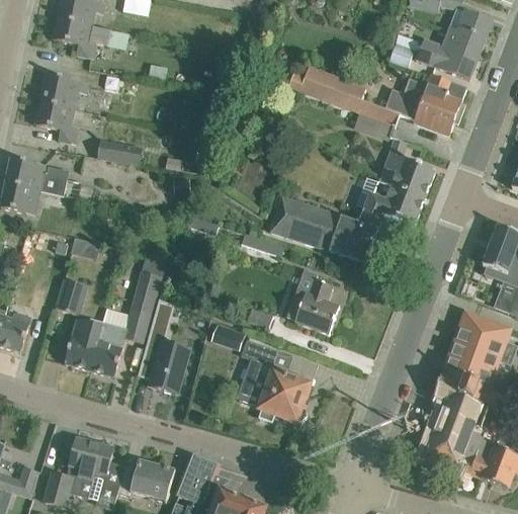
[(62,0),(59,16),(92,23),(95,11),(102,12),(105,2),(96,0),(62,0)]
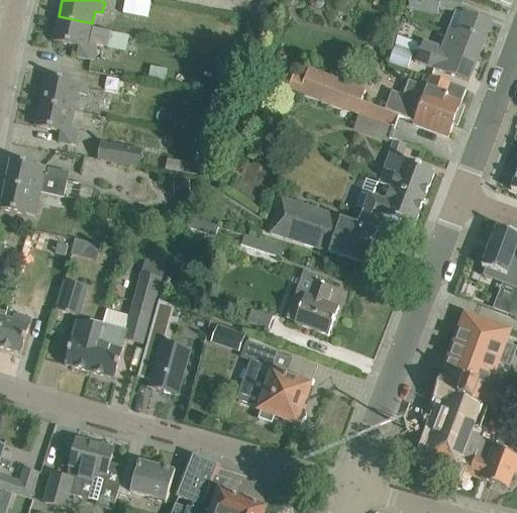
[(147,15),(150,0),(124,0),(123,11),(147,15)]
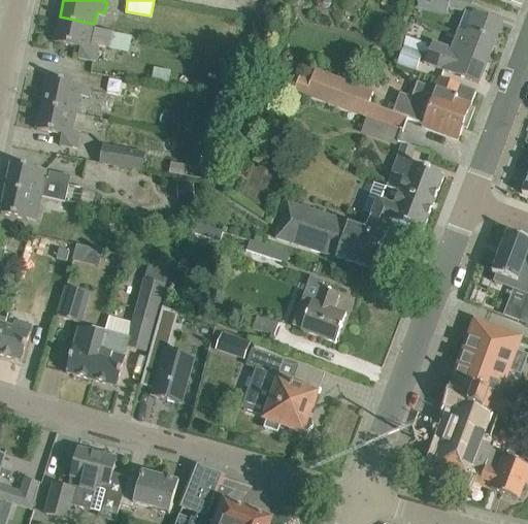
[(418,0),(417,6),(447,12),(449,3),(468,7),(469,0),(418,0)]
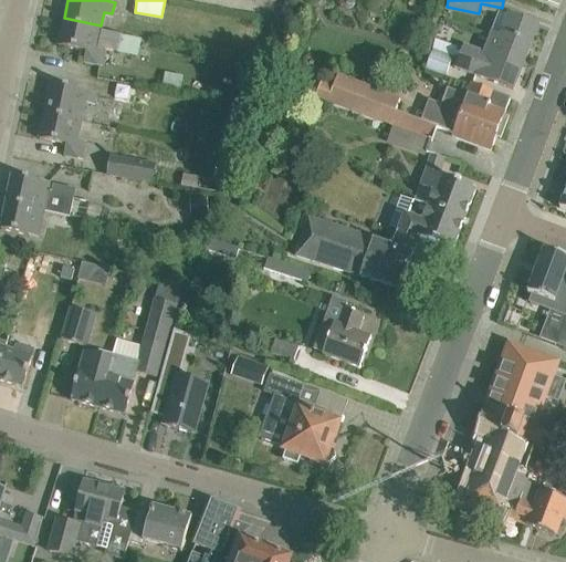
[(493,29),(488,44),(504,51),(503,53),(523,61),(537,23),(510,13),(503,32),(493,29)]
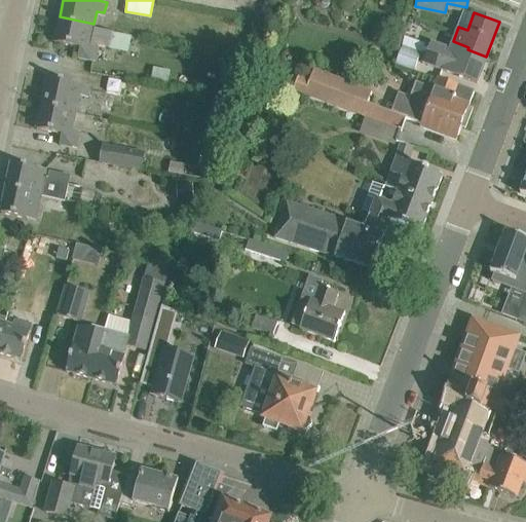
[(96,59),(99,43),(89,41),(94,24),(60,16),(54,40),(79,45),(77,54),(96,59)]
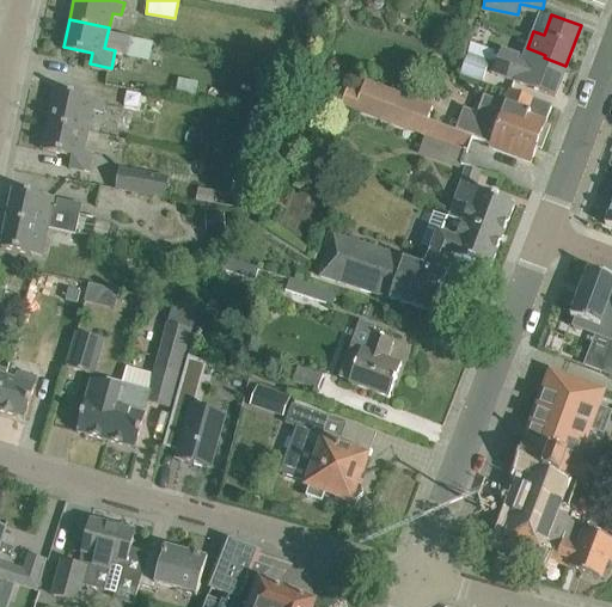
[(555,93),(565,66),(544,57),(545,55),(527,48),(525,55),(502,47),(494,71),(555,93)]
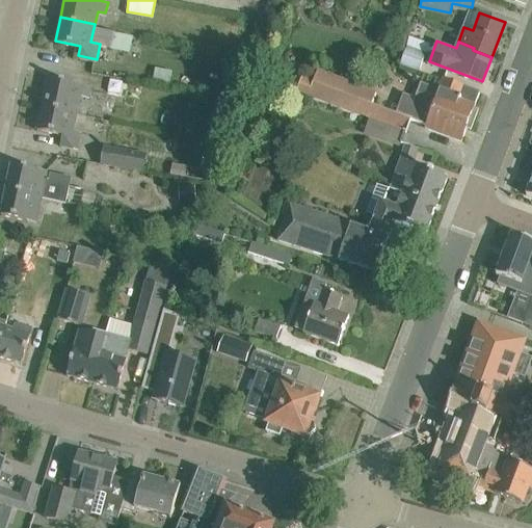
[(406,43),(399,62),(419,70),(426,50),(406,43)]
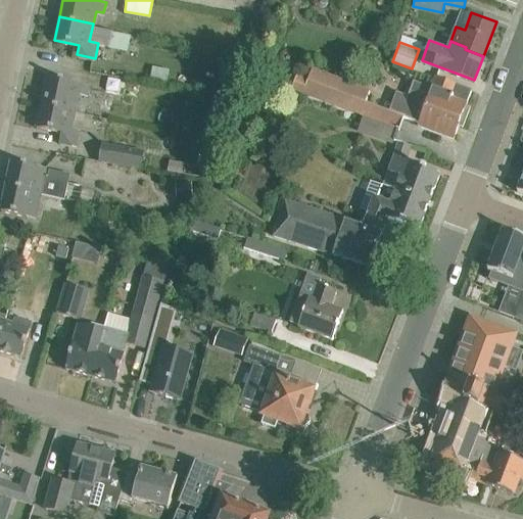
[(222,60),(218,82),(231,84),(235,62),(222,60)]
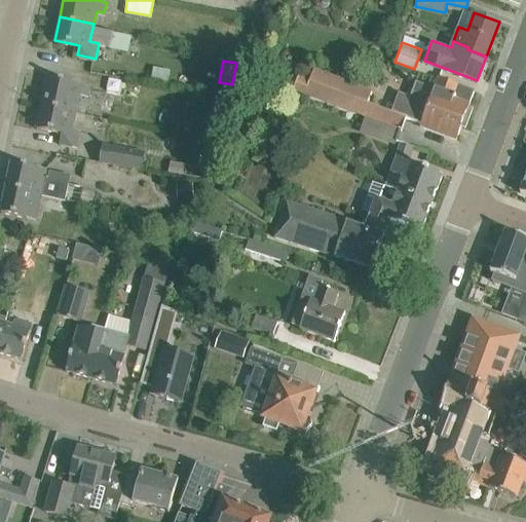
[(310,78),(305,90),(364,112),(368,101),(372,88),(314,67),(310,78)]
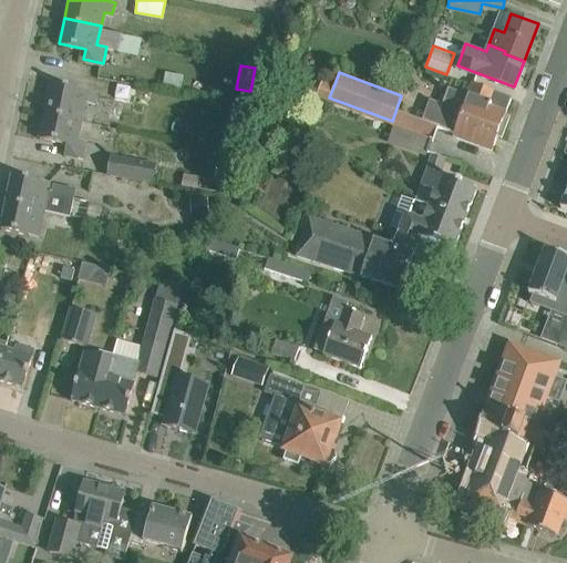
[(45,109),(82,116),(85,101),(94,102),(96,90),(51,80),(45,109)]
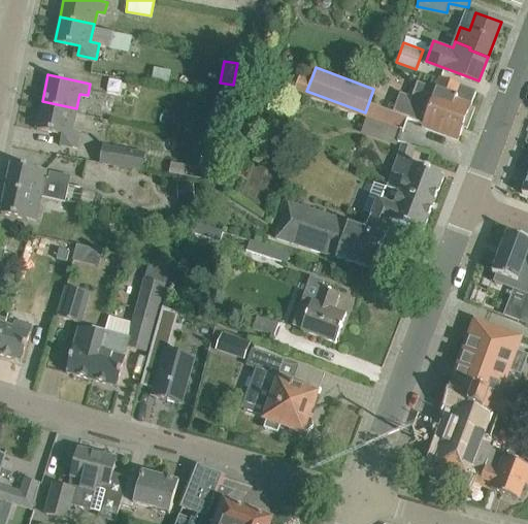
[(399,95),(393,110),(424,122),(423,124),(458,137),(464,120),(468,121),(475,100),(472,99),(476,89),(442,75),(438,87),(418,78),(413,95),(410,99),(399,95)]
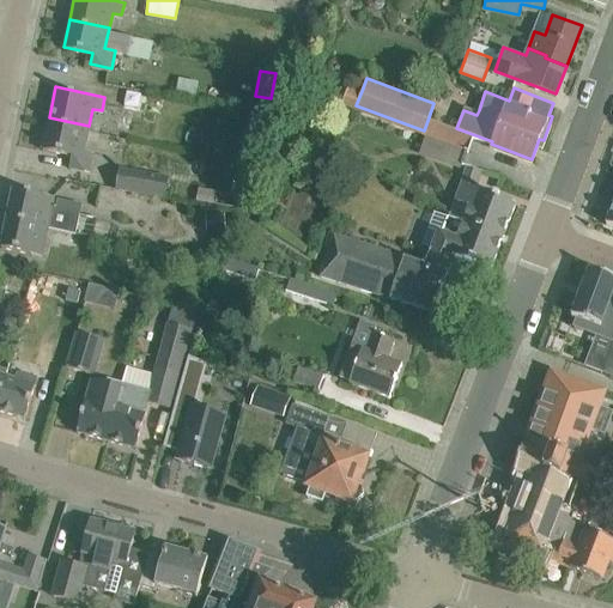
[(84,150),(89,126),(49,117),(43,147),(72,153),(70,164),(90,169),(93,151),(84,150)]
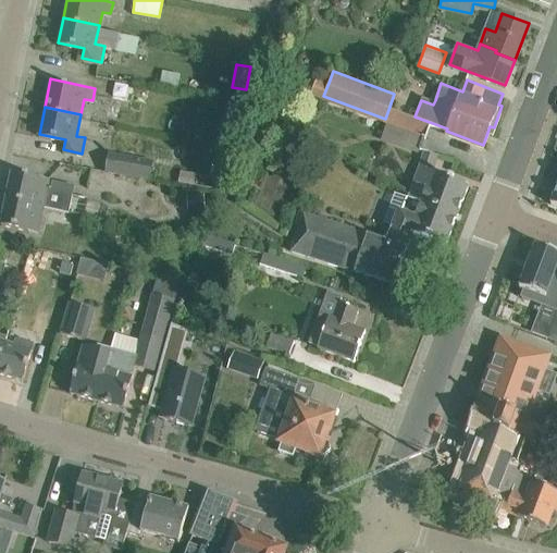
[(213,157),(224,160),(227,149),(217,146),(213,157)]
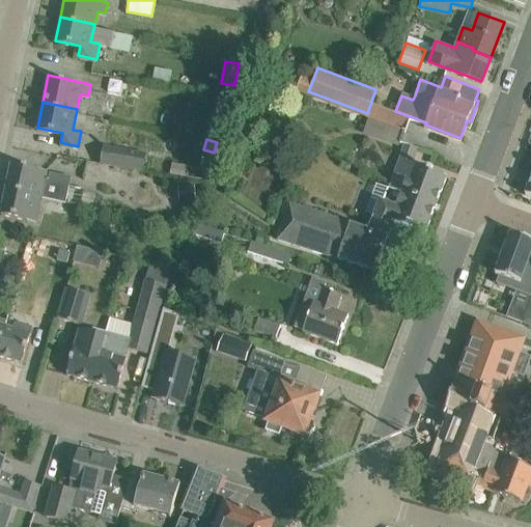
[(406,142),(395,171),(409,175),(402,190),(436,202),(446,174),(412,162),(417,146),(406,142)]
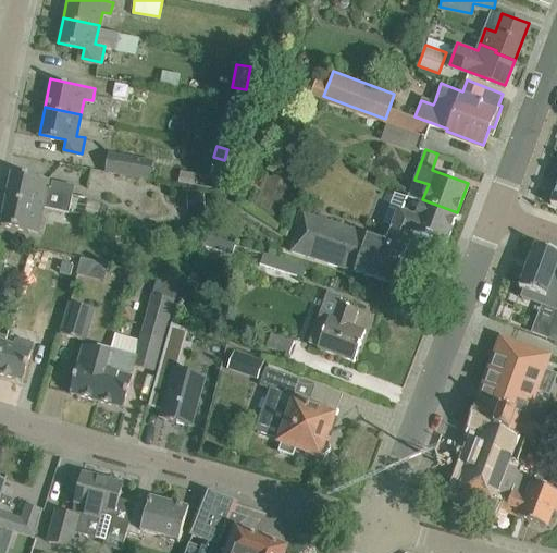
[(150,177),(153,159),(110,150),(107,170),(150,177)]
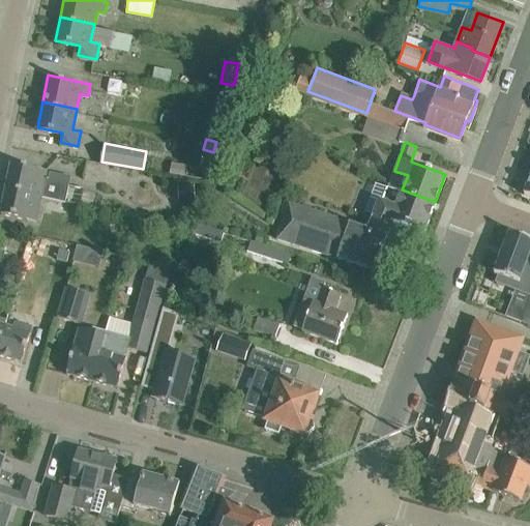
[(6,186),(40,194),(65,199),(69,181),(45,176),(47,168),(11,161),(6,186)]
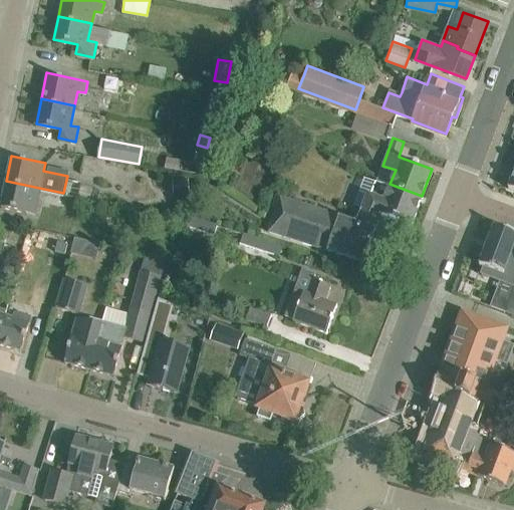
[(198,173),(200,161),(183,158),(181,170),(198,173)]
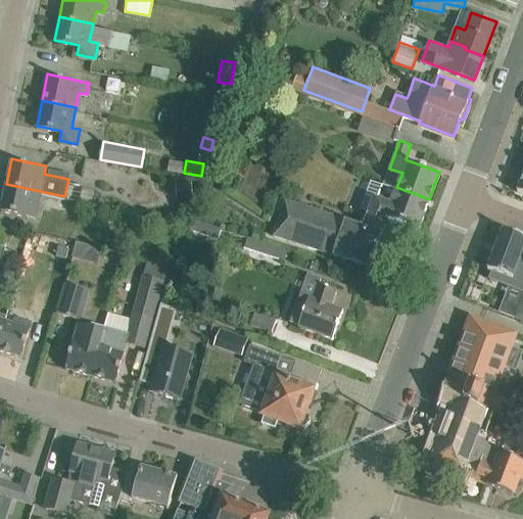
[(286,198),(274,232),(349,257),(368,264),(374,247),(387,217),(418,229),(429,199),(396,187),(386,183),(384,182),(383,184),(371,179),(360,206),(374,211),(373,213),(367,226),(286,198)]
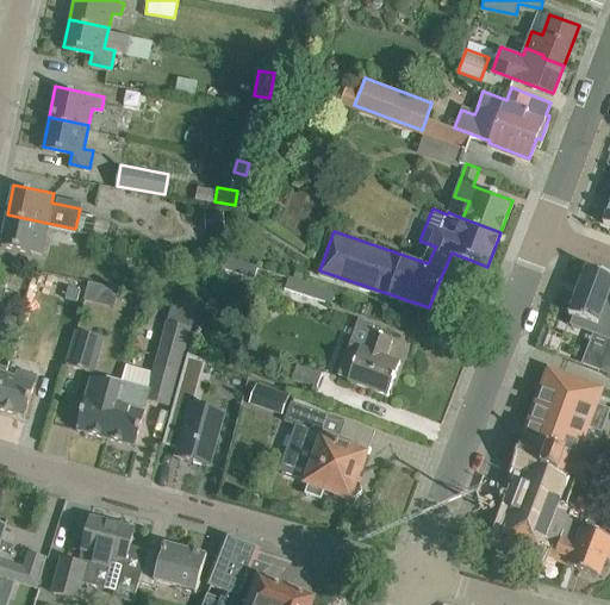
[(204,212),(206,229),(225,226),(224,210),(204,212)]
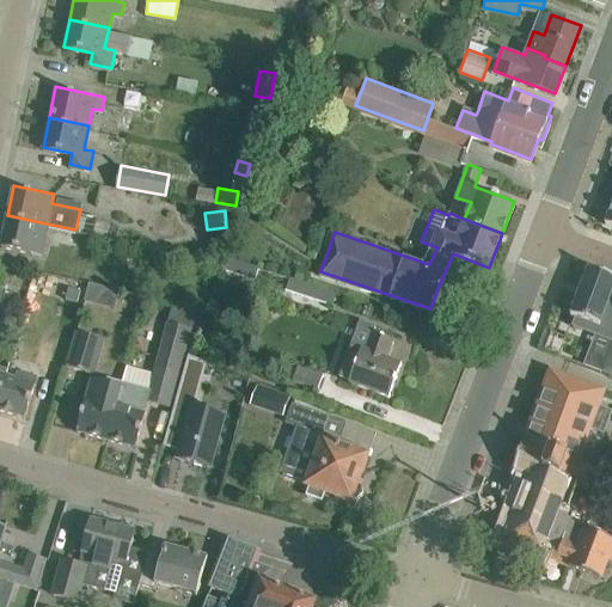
[(41,252),(47,224),(7,215),(1,244),(41,252)]
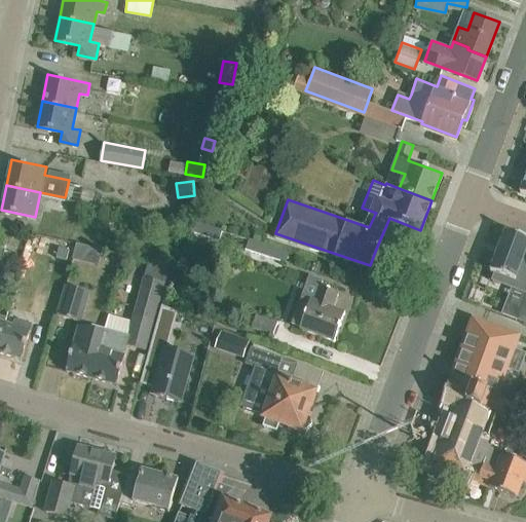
[(198,220),(194,231),(219,239),(222,228),(198,220)]
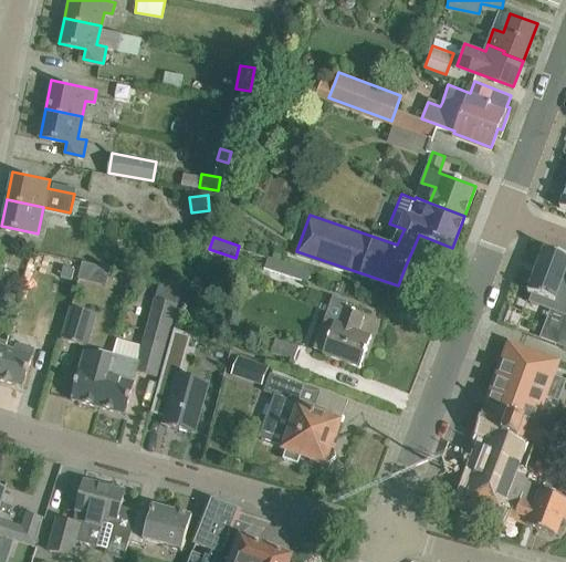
[(565,255),(545,247),(528,290),(533,292),(530,300),(565,313),(565,273),(565,271),(565,255)]
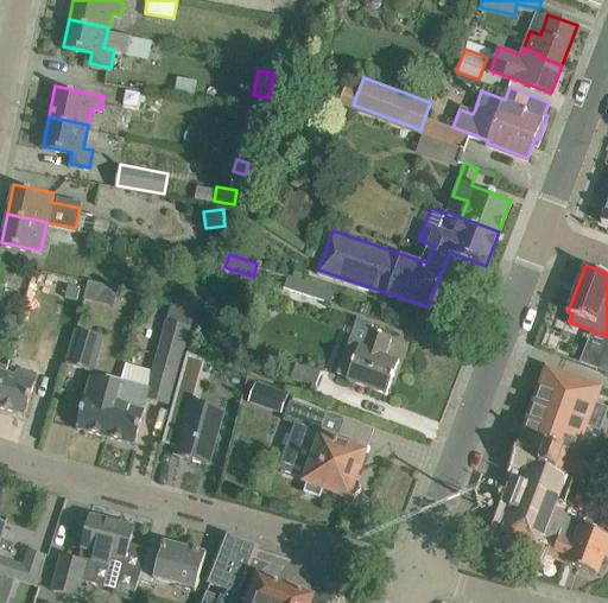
[(25,287),(52,298),(59,278),(32,268),(25,287)]
